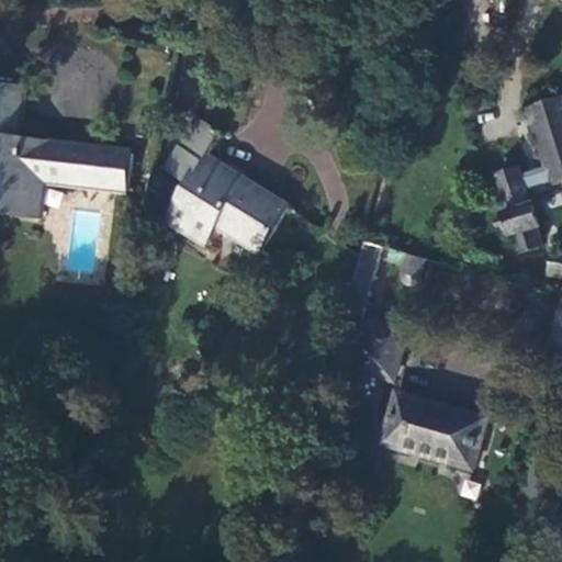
[(0,213),(40,217),(42,177),(71,179),(70,183),(100,186),(101,189),(127,193),(133,157),(45,146),(45,139),(13,136),(14,125),(22,125),(25,85),(0,82),(0,122),(2,123),(0,139),(0,213)]
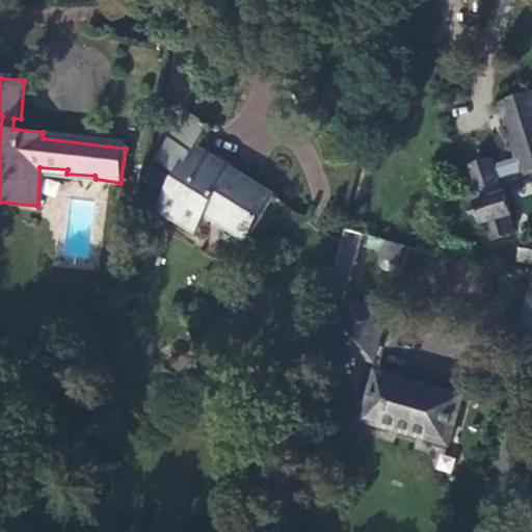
[(531,143),(531,104),(512,110),(525,147),(531,143)]
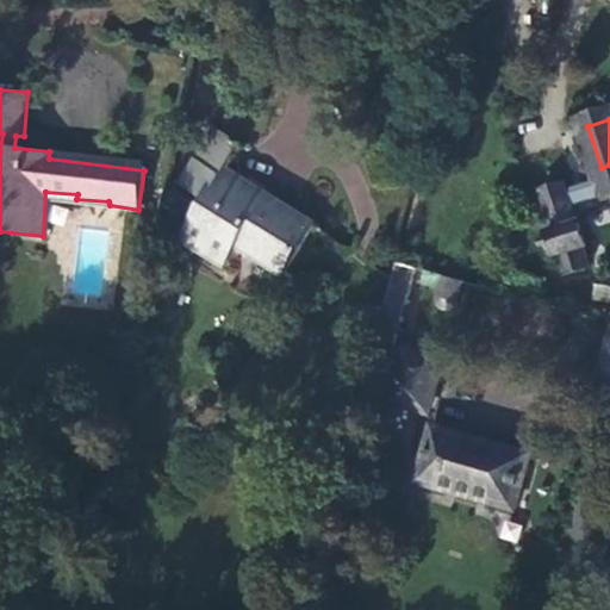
[(209,126),(173,184),(201,201),(180,236),(225,263),(234,247),(266,263),(265,268),(279,278),(311,228),(284,209),(281,212),(219,174),(237,145),(209,126)]
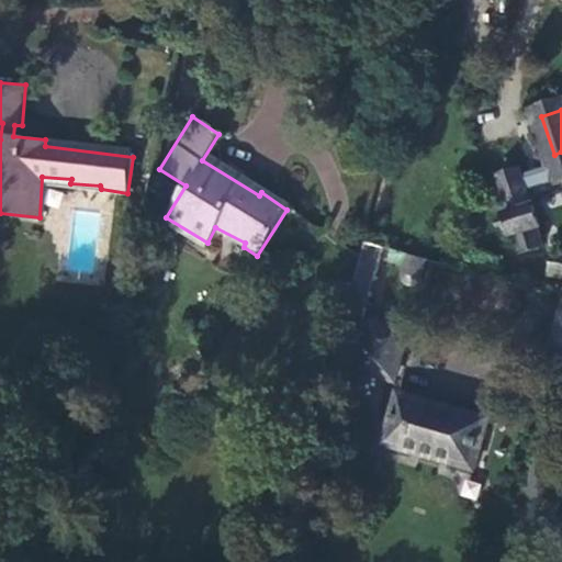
[(535,201),(528,182),(509,189),(516,209),(509,212),(516,231),(521,229),(528,244),(546,238),(541,222),(549,218),(541,199),(535,201)]
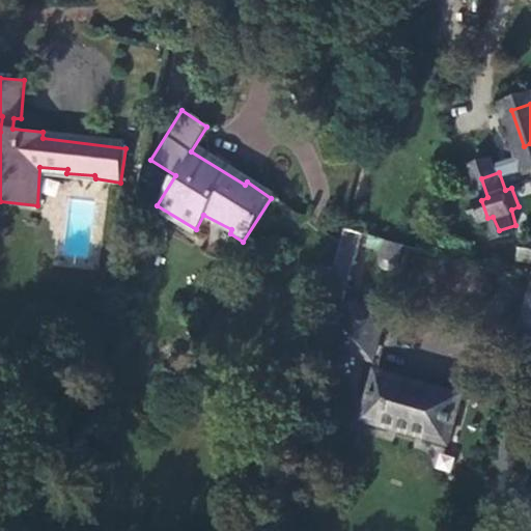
[(333,267),(351,271),(359,233),(342,229),(333,267)]
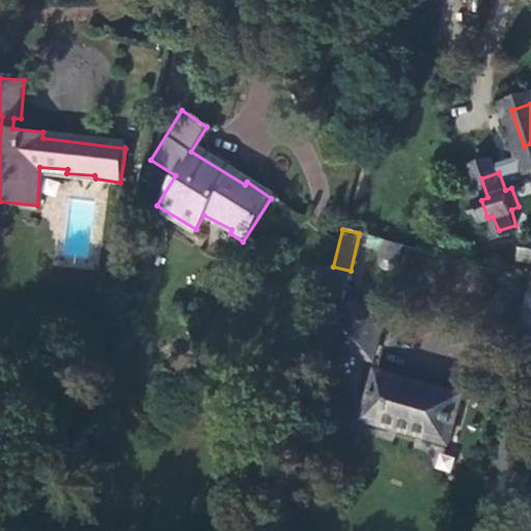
[(530,248),(515,248),(514,261),(530,261),(530,248)]
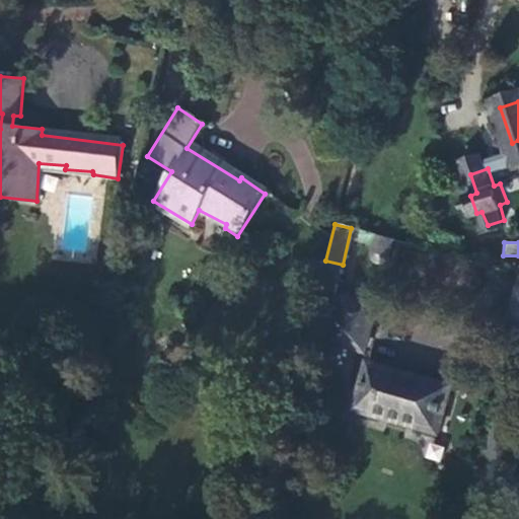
[(349,295),(337,341),(370,350),(384,306),(349,295)]
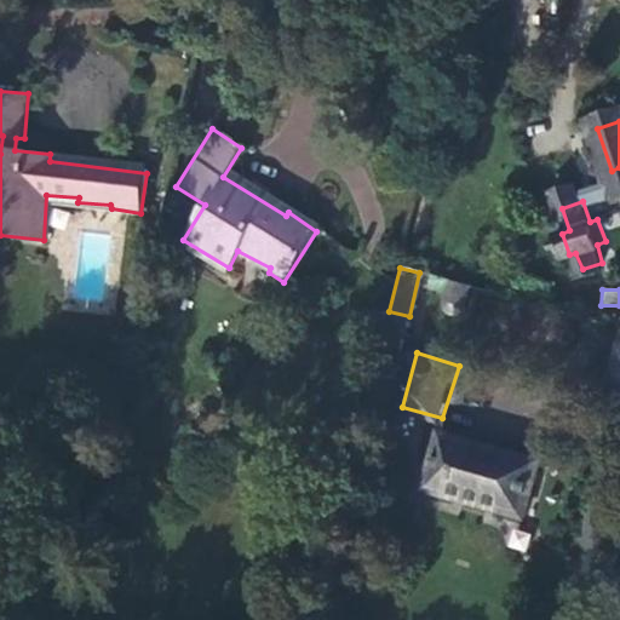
[(544,461),(446,436),(432,483),(528,510),(544,461)]
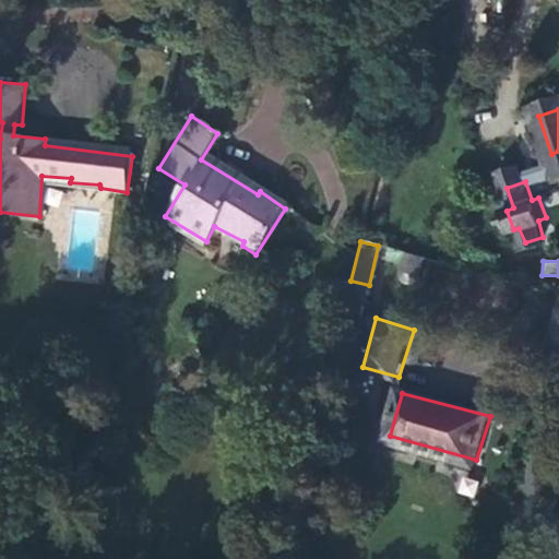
[(455,492),(474,498),(478,480),(461,475),(455,492)]
